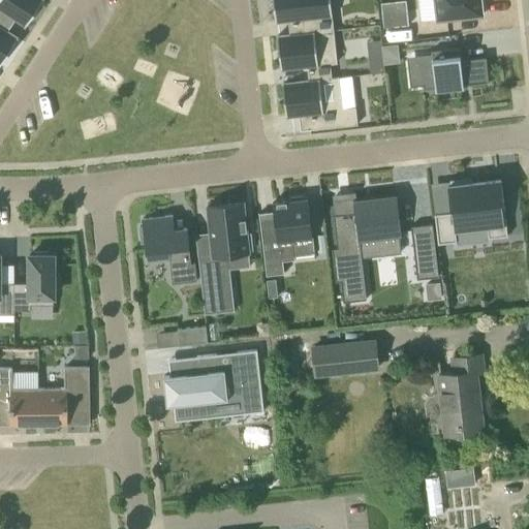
[(42,0),(0,0),(0,24),(0,25),(8,13),(26,25),(42,0)]
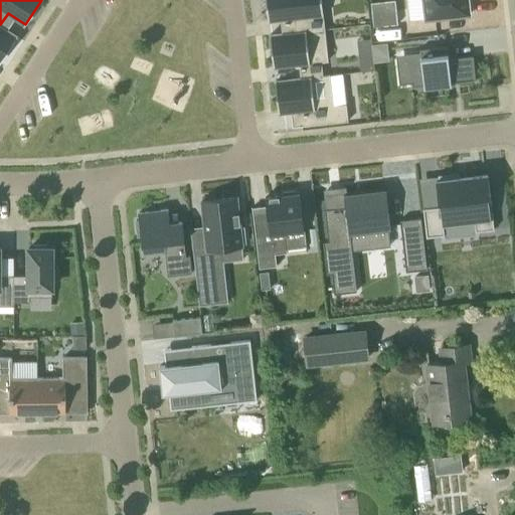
[(292,32),(319,29),(317,16),(324,15),(322,0),(267,0),(269,22),(290,19),(292,32)]
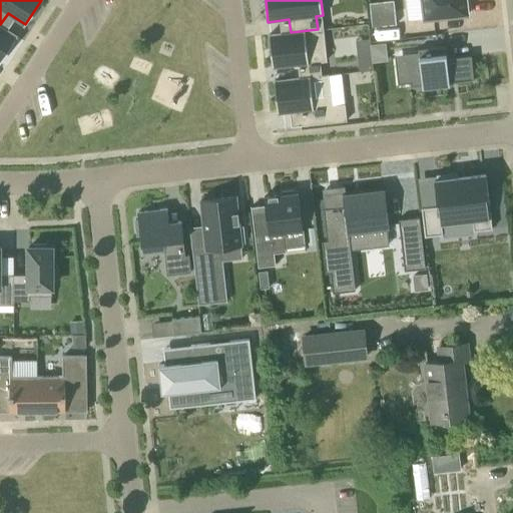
[(404,34),(403,0),(366,0),(367,35),(404,34)]
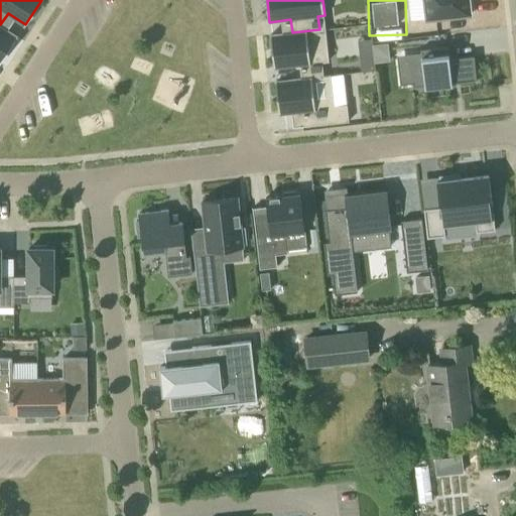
[(427,0),(429,14),(474,9),(472,0),(427,0)]
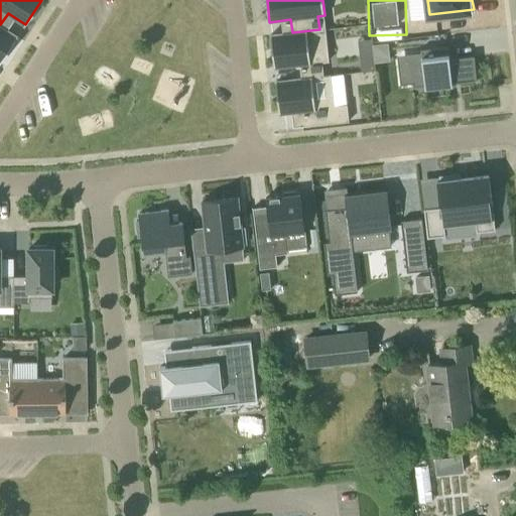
[(0,62),(0,63),(18,35),(0,24),(0,23),(0,62)]
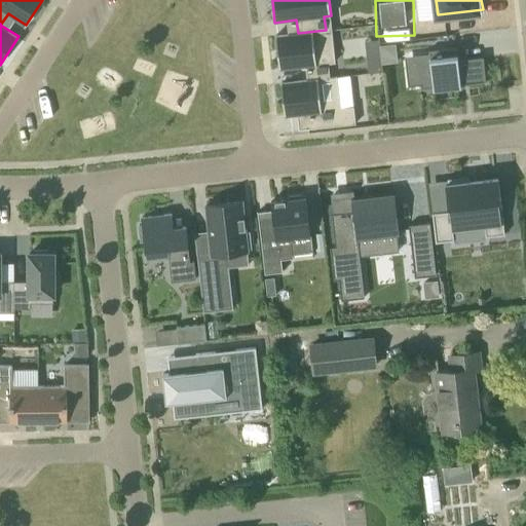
[(301,67),(303,80),(331,77),(329,64),(336,63),(332,30),(326,30),(298,33),(276,36),(279,69),(301,67)]
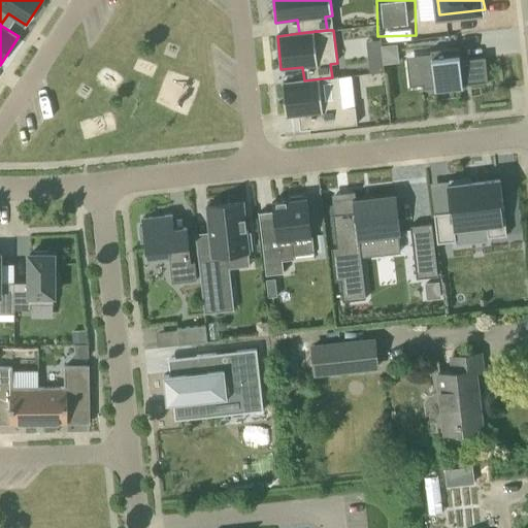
[(384,58),(384,60),(399,58),(397,39),(382,41),(384,58)]
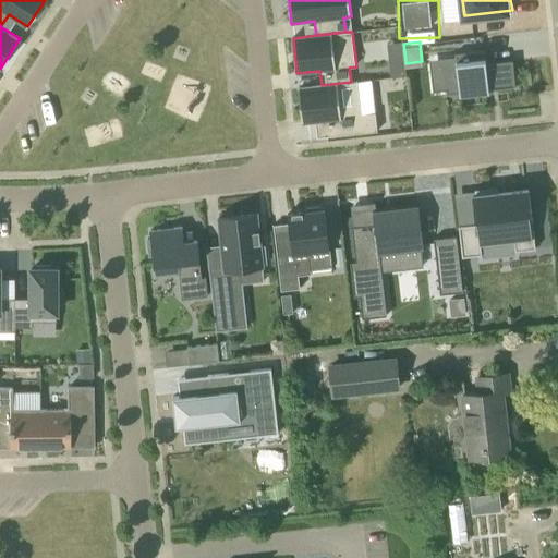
[(517,86),(513,59),(486,62),(485,49),(456,53),(457,57),(457,65),(444,68),(447,94),(460,93),(460,94),(489,91),(489,89),(517,86)]
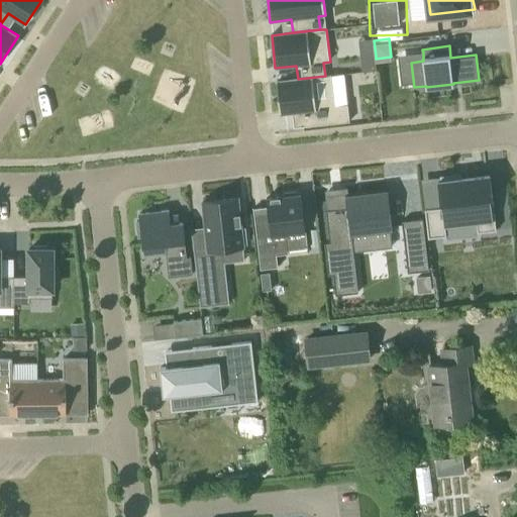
[(376,57),(362,59),(363,71),(377,69),(376,59),(376,57)]
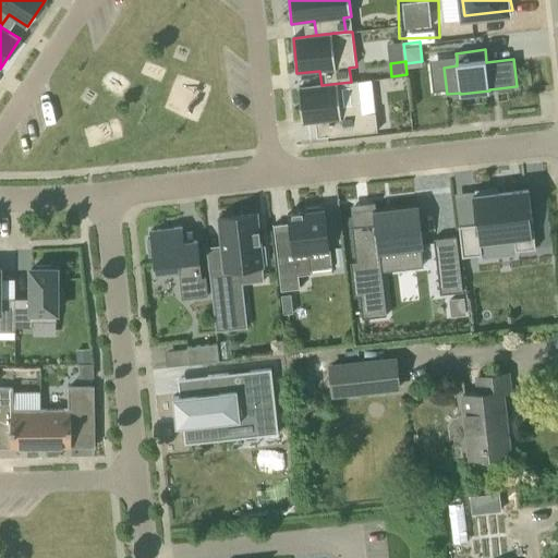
[(358,81),(351,82),(322,85),(299,87),(302,123),(326,121),(327,135),(356,132),(354,118),(362,117),(358,81)]
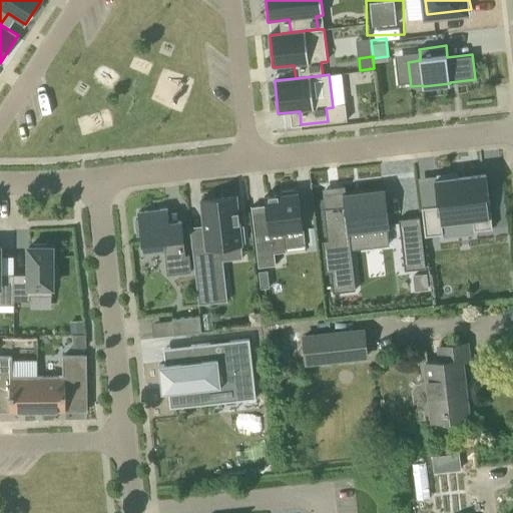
[(486,173),(458,176),(457,171),(436,173),(437,178),(434,178),(437,205),(421,207),(424,235),(425,235),(442,233),(441,224),(471,220),(473,230),(492,228),(489,199),(486,199),(486,195),(488,195),(486,173)]
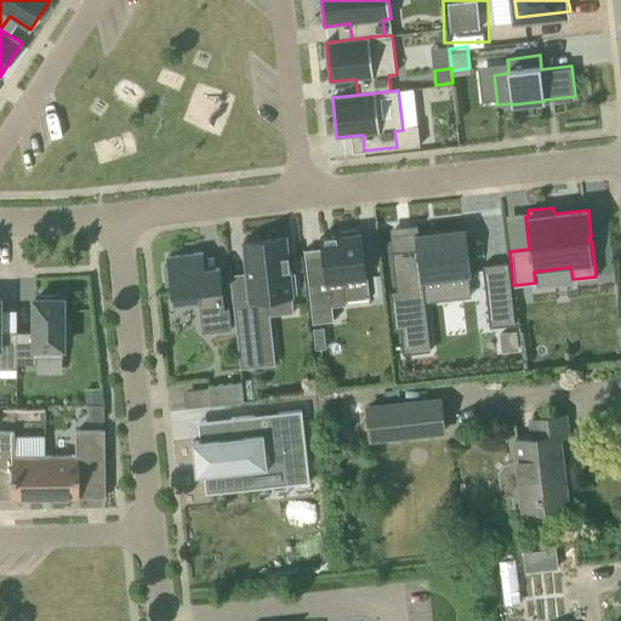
[(471,277),(466,227),(416,232),(416,231),(392,233),(394,251),(391,252),(396,291),(389,291),(393,330),(399,330),(403,354),(431,351),(422,281),(471,277)]
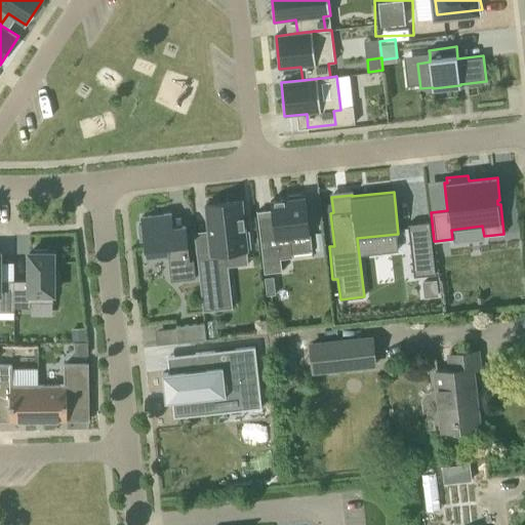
[(287,200),(269,202),(273,239),(277,239),(278,247),(259,249),(263,274),(280,272),(279,259),(291,257),(289,237),(309,235),(305,198),(299,198),(299,195),(286,196),(287,200)]
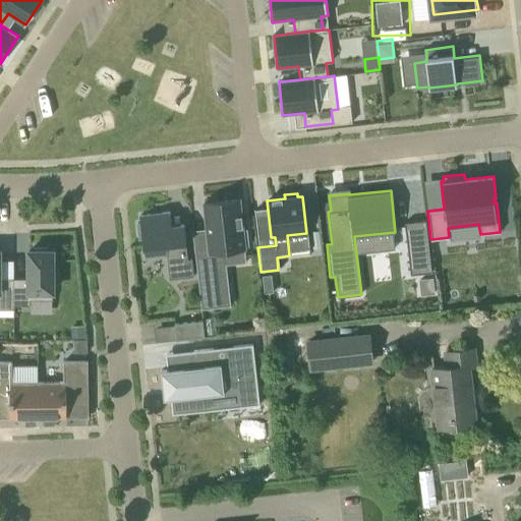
[(199,281),(203,308),(232,305),(226,248),(245,246),(245,245),(249,244),(247,228),(243,229),(240,198),(205,203),(210,250),(196,252),(197,267),(199,267),(200,282),(199,281)]
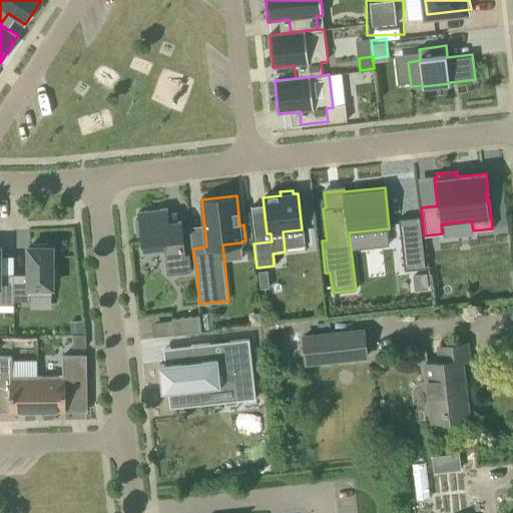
[(148,242),(150,260),(171,258),(174,280),(196,277),(197,278),(196,263),(194,263),(192,264),(188,228),(176,229),(174,216),(145,219),(146,226),(142,227),(143,237),(144,242),(148,242)]
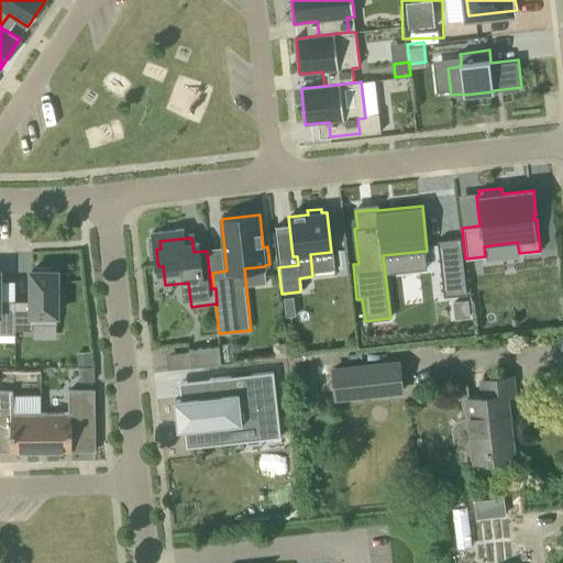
[(461,238),(438,240),(444,296),(467,294),(461,238)]
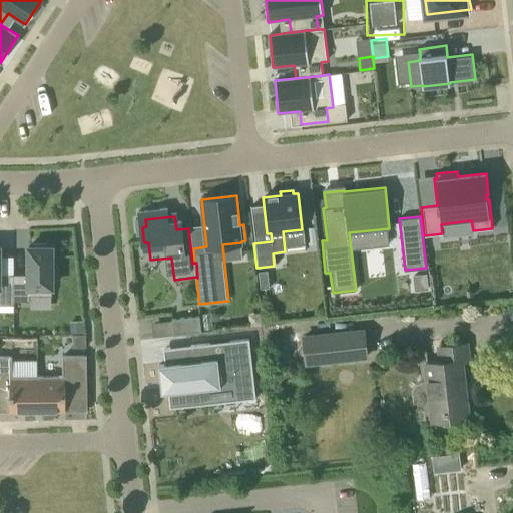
[(29,301),(29,295),(51,295),(51,282),(55,282),(55,270),(51,270),(51,247),(46,247),(46,243),(33,243),(33,247),(28,247),(28,274),(13,274),(13,301),(29,301)]
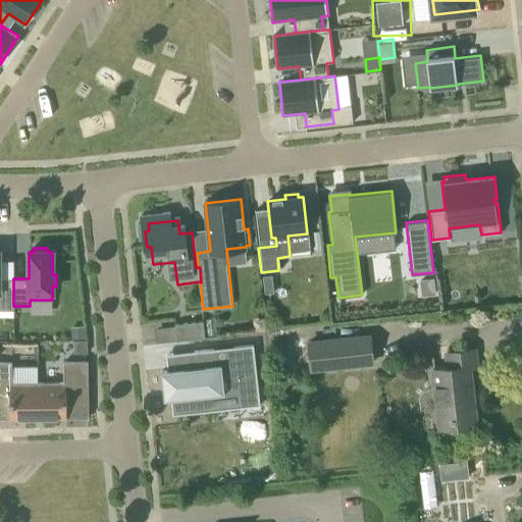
[(272,274),(264,275),(266,293),(274,293),(272,274)]
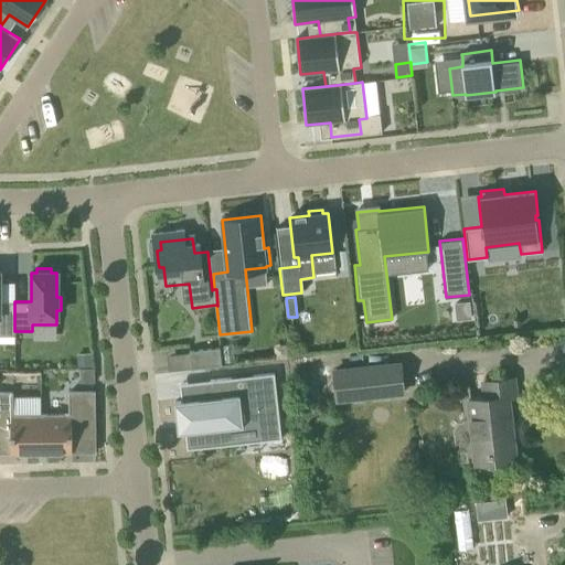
[(0,334),(14,336),(14,331),(14,301),(0,301),(0,334)]
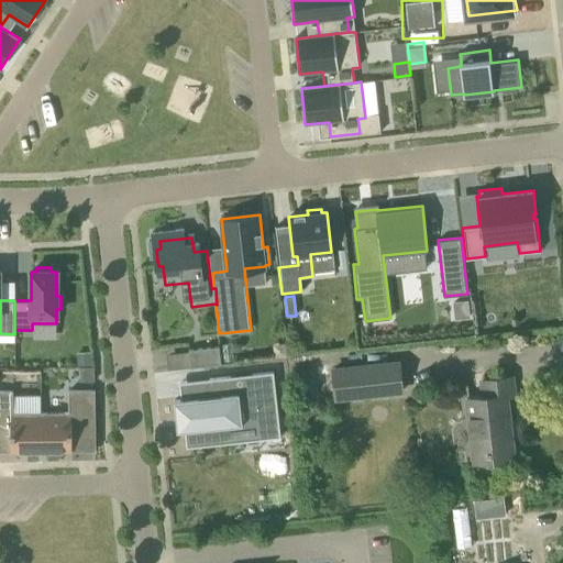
[(190,367),(220,364),(219,346),(188,350),(190,367)]
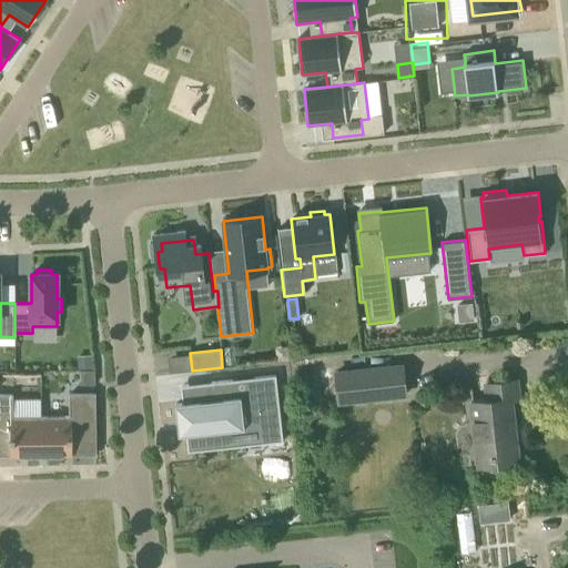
[(84,354),(78,355),(78,368),(81,368),(93,368),(93,354),(84,354)]
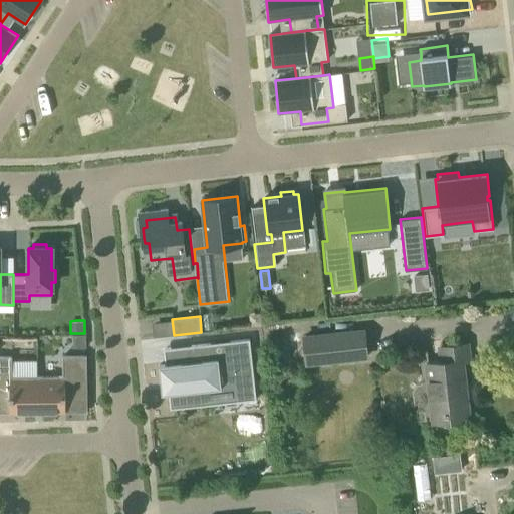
[(305,366),(368,359),(365,328),(302,335),(305,366)]
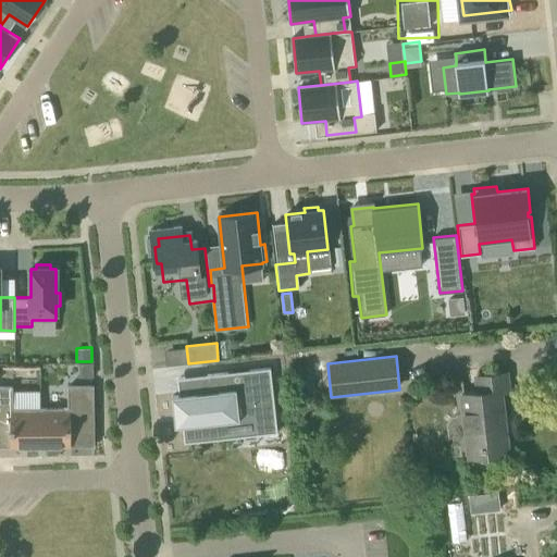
[(79,361),(79,375),(94,375),(94,361),(91,361),(79,361)]
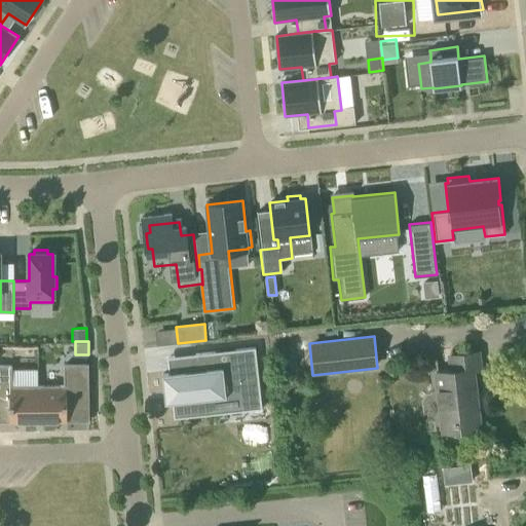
[(262,408),(255,347),(195,353),(196,370),(162,374),(165,403),(172,402),(174,418),(211,414),(210,398),(241,395),(242,410),(262,408)]
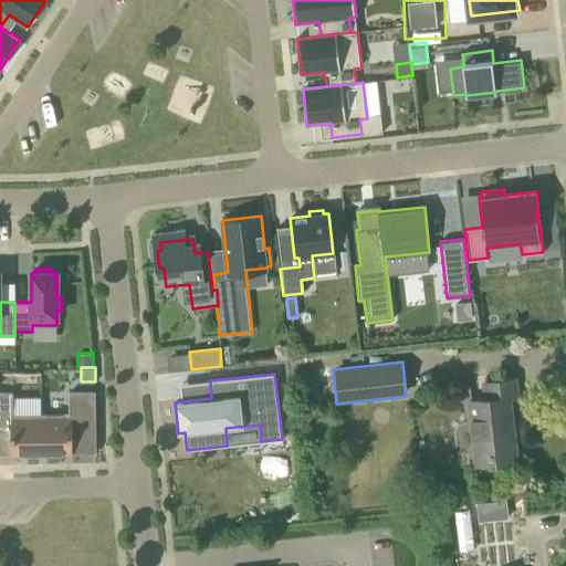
[(491,463),(515,460),(509,398),(515,397),(514,379),(484,383),(486,398),(470,400),(475,453),(490,452),(491,463)]
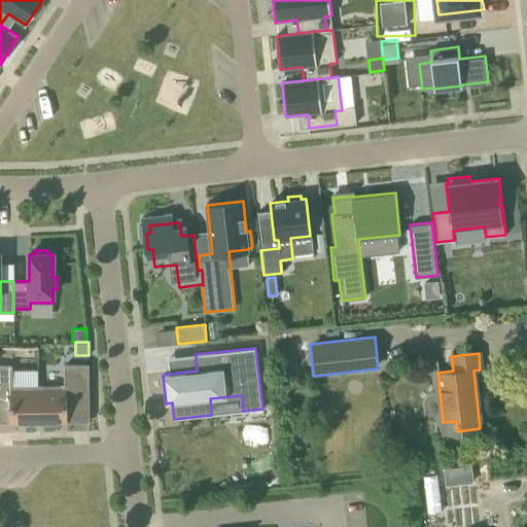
[(0,420),(37,421),(38,385),(11,385),(11,364),(0,363),(0,420)]
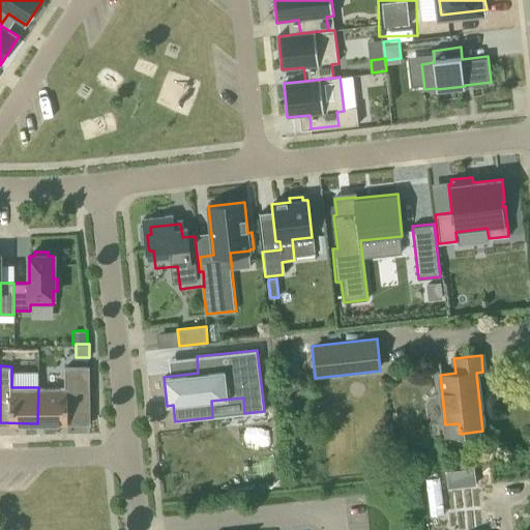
[(64,387),(38,387),(37,423),(88,423),(88,366),(64,366),(64,387)]
